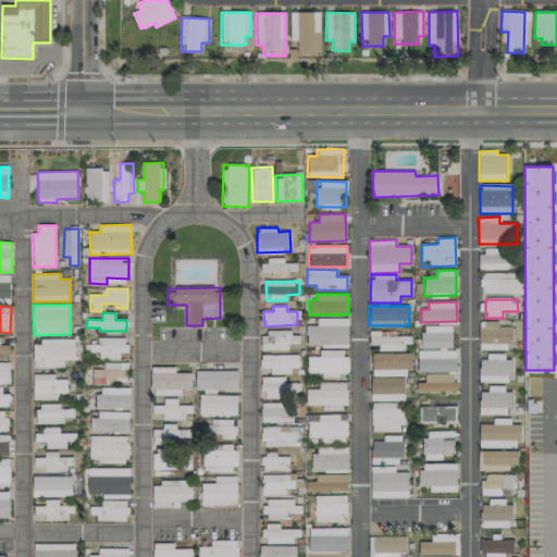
[(348,318),(317,319),(317,325),(307,325),(307,346),(348,346),(348,318)]
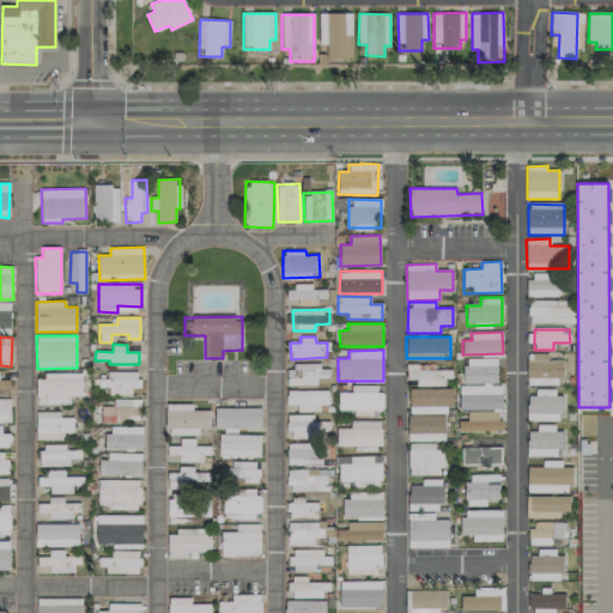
[(548,360),(548,354),(527,353),(527,384),(562,386),(562,360),(548,360)]
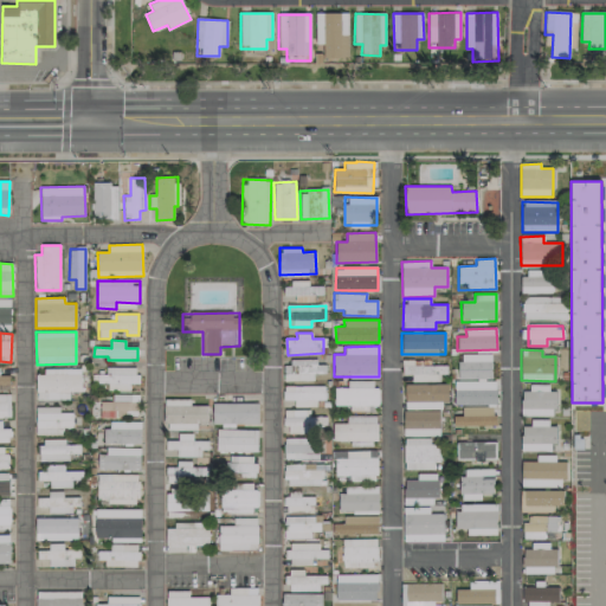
[(459,379),(491,380),(492,355),(459,354),(459,379)]
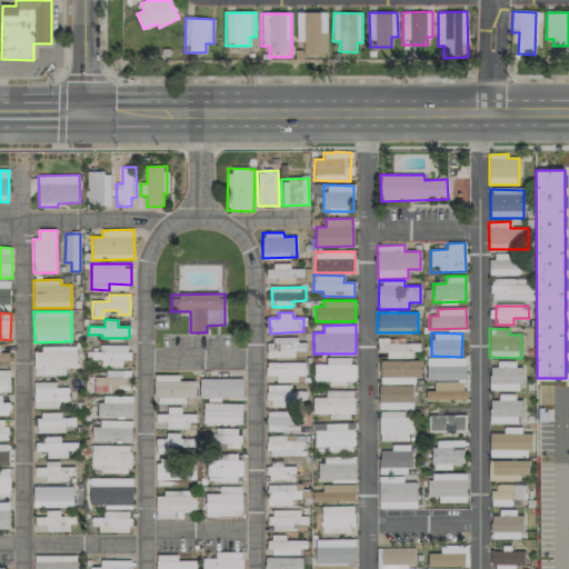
[(420,357),(419,343),(388,343),(387,338),(377,338),(378,352),(387,351),(387,357),(420,357)]
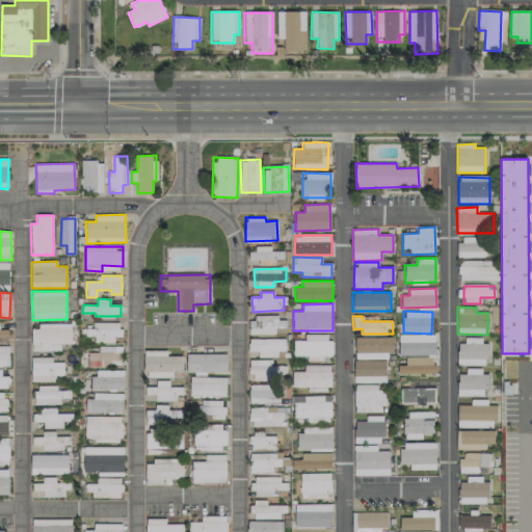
[(248,318),(249,335),(274,335),(274,327),(286,327),(286,317),(248,318)]
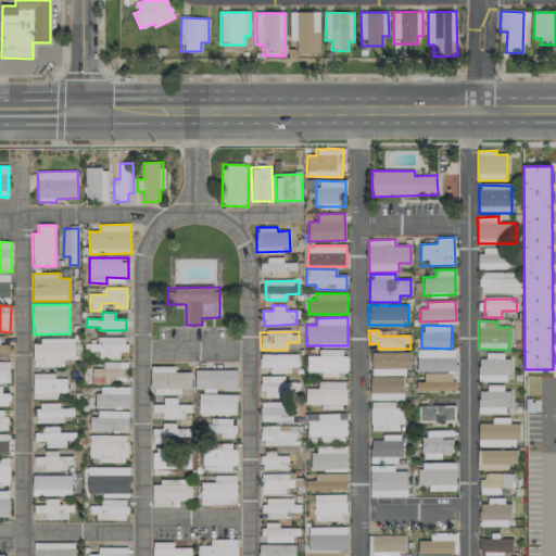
[(99,358),(119,357),(119,352),(126,352),(126,337),(97,338),(97,343),(90,343),(90,352),(99,351),(99,358)]
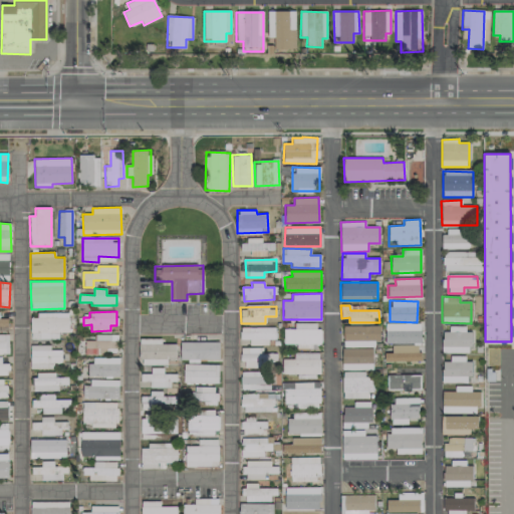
[(68,313),(31,314),(31,339),(59,338),(59,333),(68,332),(68,313)]
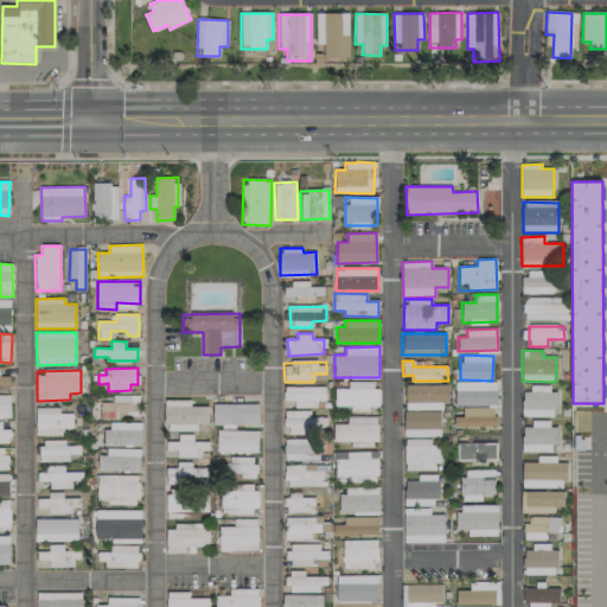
[(0,387),(10,388),(10,376),(0,376),(0,387)]
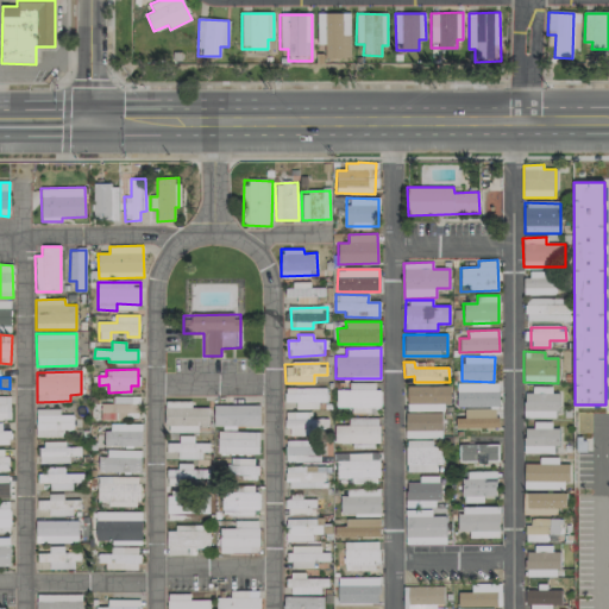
[(337,389),(336,407),(351,407),(351,414),(370,414),(370,408),(378,408),(378,383),(350,382),(350,390),(337,389)]
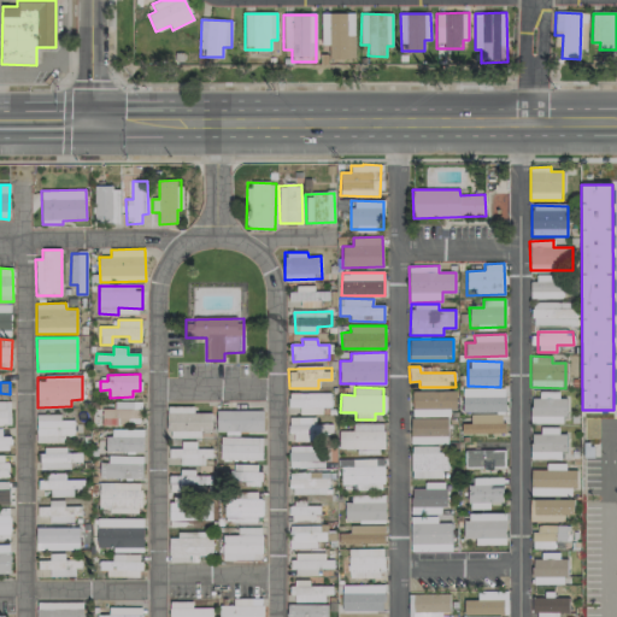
[(499,387),(464,388),(464,405),(479,405),(479,412),(493,412),(493,404),(500,404),(499,387)]
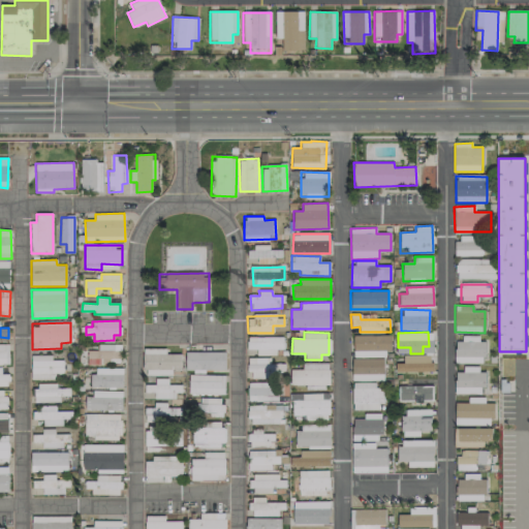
[(353,356),(392,356),(391,335),(353,336),(353,356)]
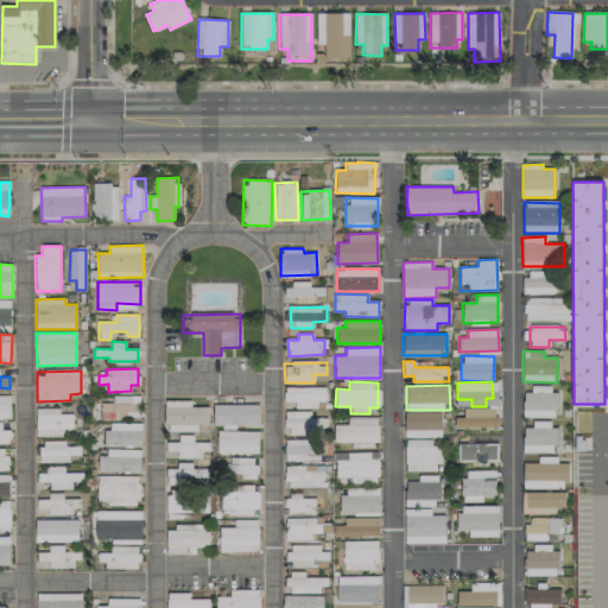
[(327,388),(285,387),(284,401),(296,401),(296,409),(317,409),(317,403),(327,403),(327,388)]
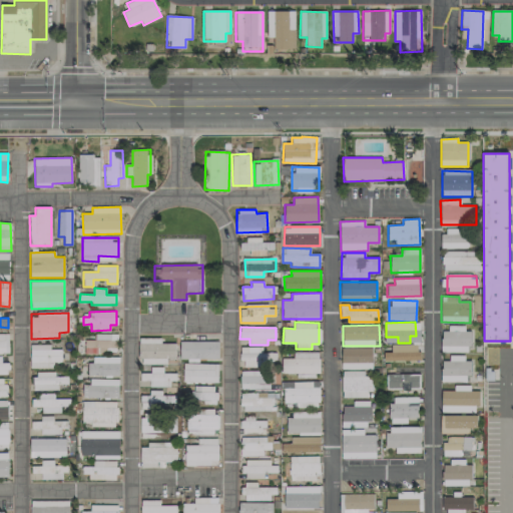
[(470,353),(471,331),(442,330),(441,352),(470,353)]
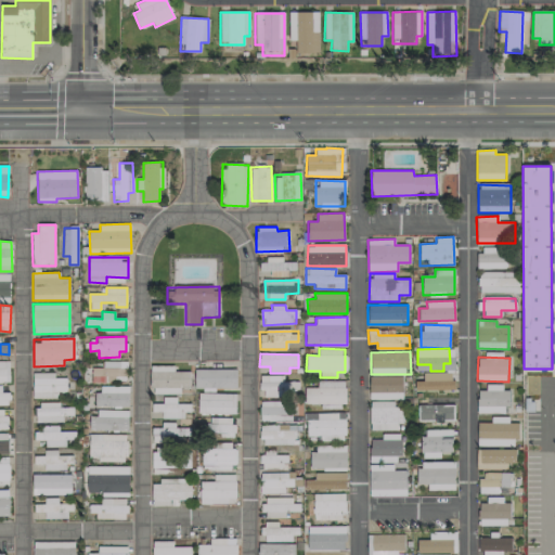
[(0,361),(0,382),(10,382),(9,361),(0,361)]
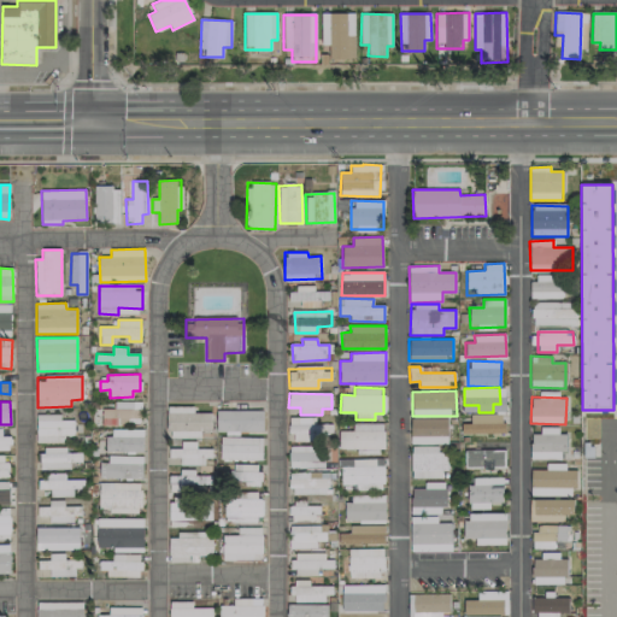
[(140,424),(140,410),(134,409),(134,403),(115,401),(115,411),(103,411),(103,418),(115,418),(115,423),(140,424)]
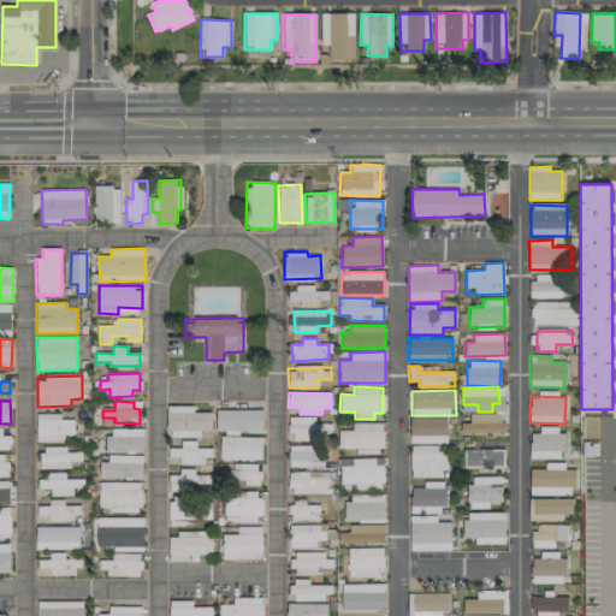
[(217,431),(264,431),(262,402),(229,402),(229,410),(217,410),(217,431)]
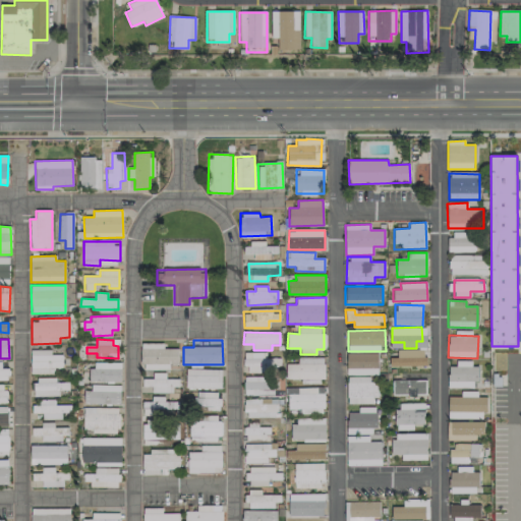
[(170,369),(169,364),(178,364),(178,348),(161,348),(161,343),(141,344),(142,370),(170,369)]
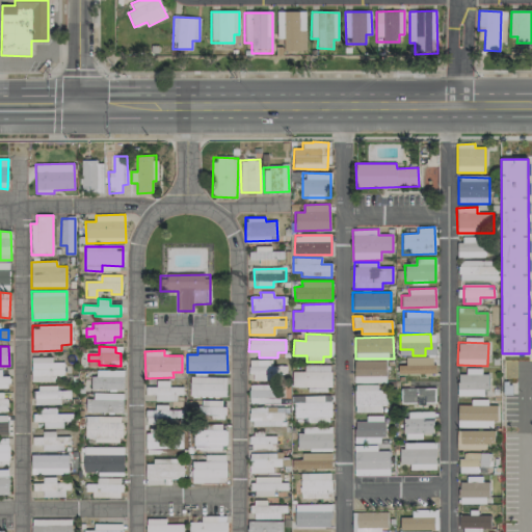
[(405,357),(406,365),(398,365),(399,375),(434,374),(434,356),(405,357)]
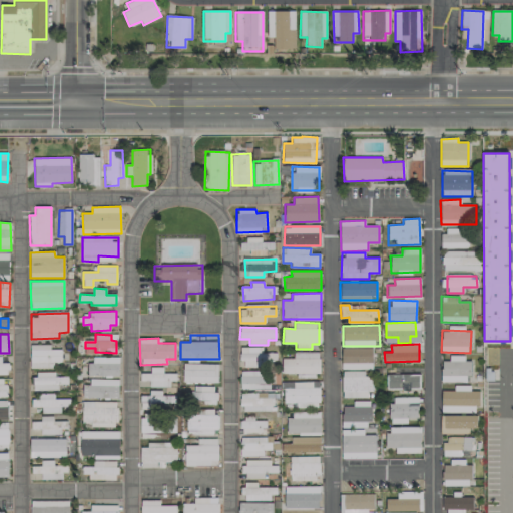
[(61,350),(50,350),(50,346),(31,345),(30,368),(53,369),(53,362),(61,362),(61,350)]
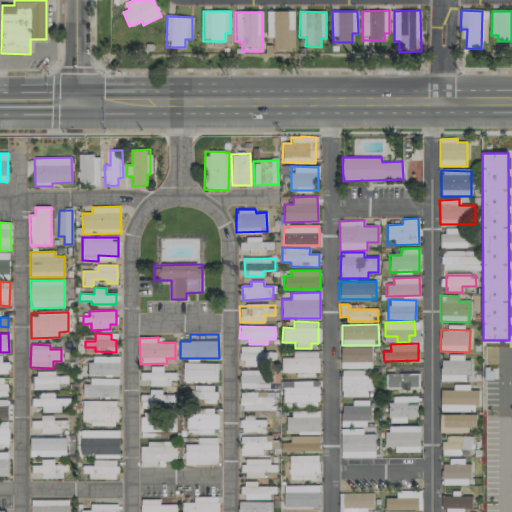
[(262,352),(261,346),(241,346),(241,366),(274,366),(274,352),(262,352)]
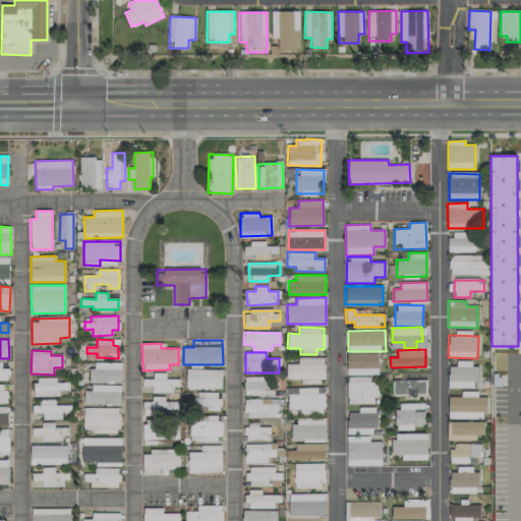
[(347,374),(379,374),(378,353),(347,353),(347,374)]
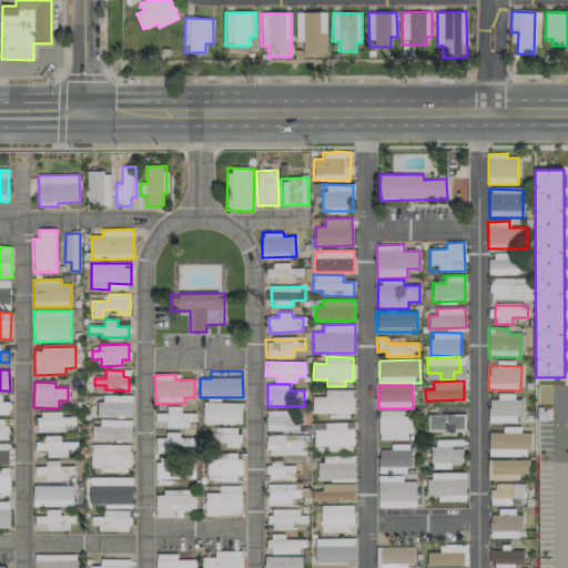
[(353,389),(325,389),(325,397),(312,397),(312,416),(353,416),(353,389)]
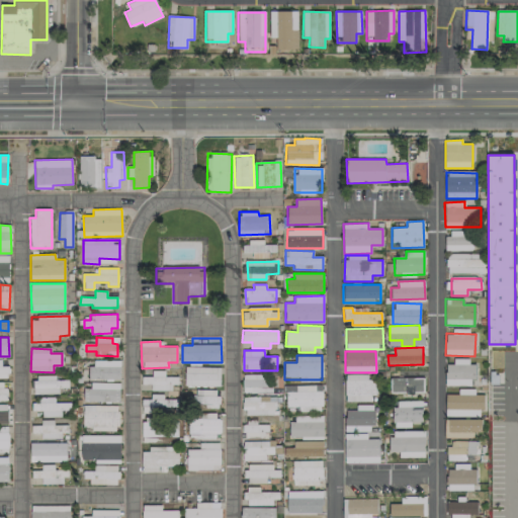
[(0,378),(9,378),(9,366),(2,366),(1,360),(0,359),(0,378)]
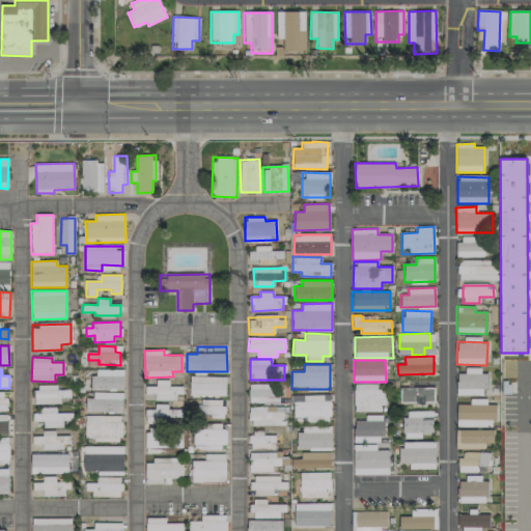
[(484,368),(466,368),(466,374),(457,374),(457,396),(484,395),(484,368)]
